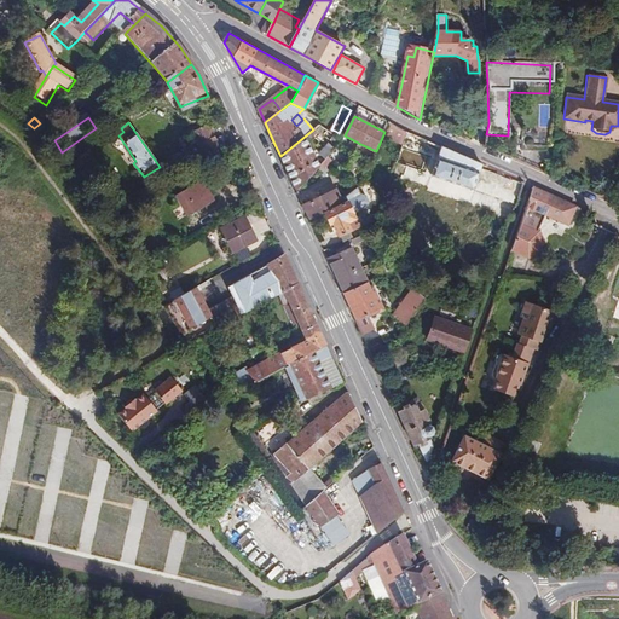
[(34,128),(44,139),(48,134),(40,123),(34,128)]
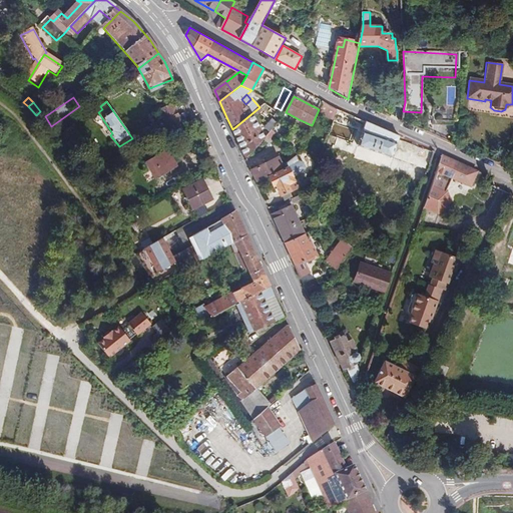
[(232,129),(245,157),(265,137),(253,116),(264,108),(270,111),(273,106),(265,102),(260,107),(232,129)]
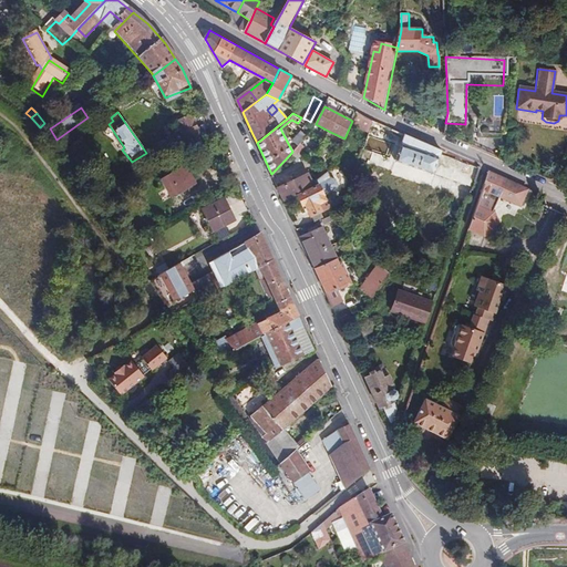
[(177,124),(188,146),(203,140),(192,117),(177,124)]
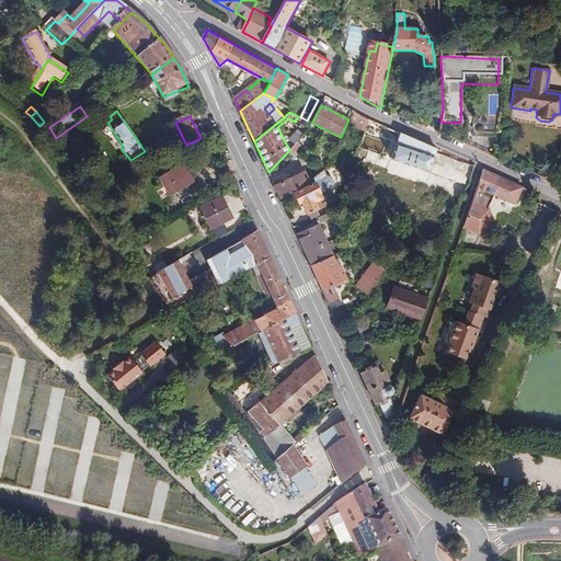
[(298,116),(295,122),(300,125),(304,118),(300,117),(298,116)]
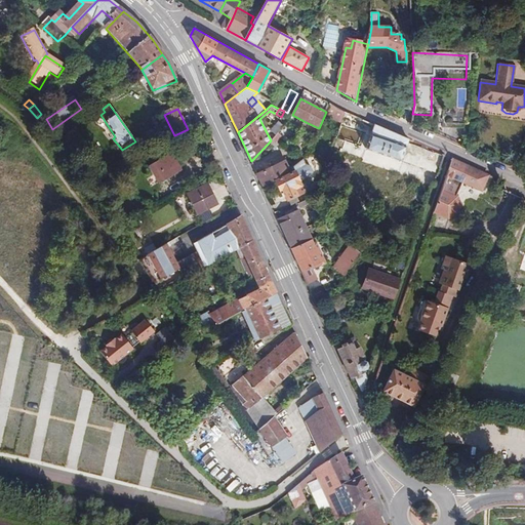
[(275,134),(283,126),(278,121),(269,129),(275,134)]
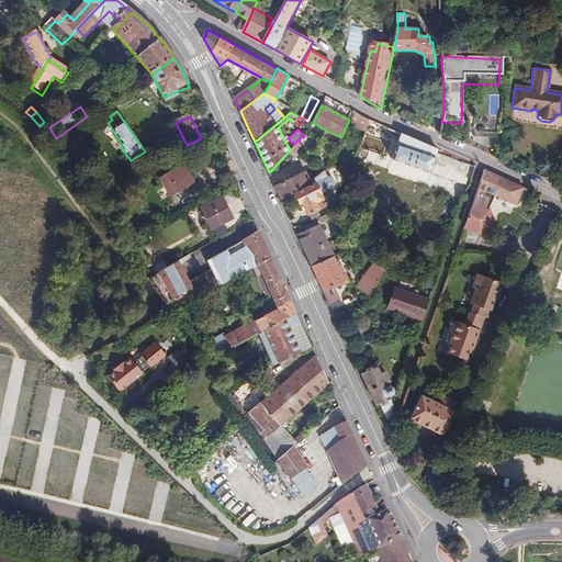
[(438,149),(392,130),(389,139),(393,141),(392,144),(398,146),(394,159),(430,171),(438,149)]
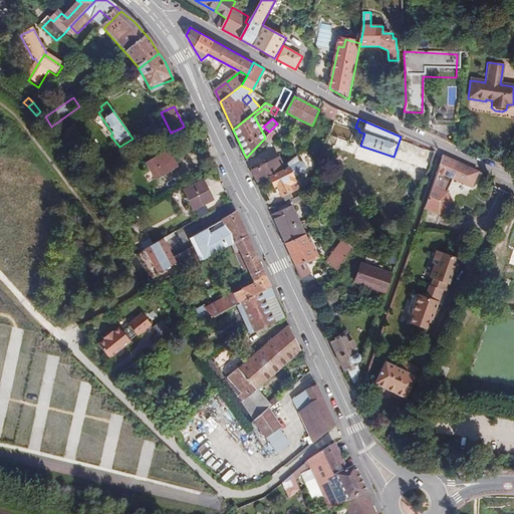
[(181,155),(203,143),(197,130),(175,143),(181,155)]
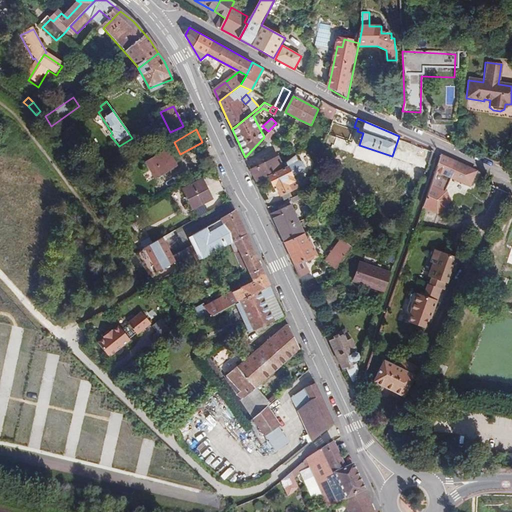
[(264,138),(267,142),(275,132),(272,129),(264,138)]
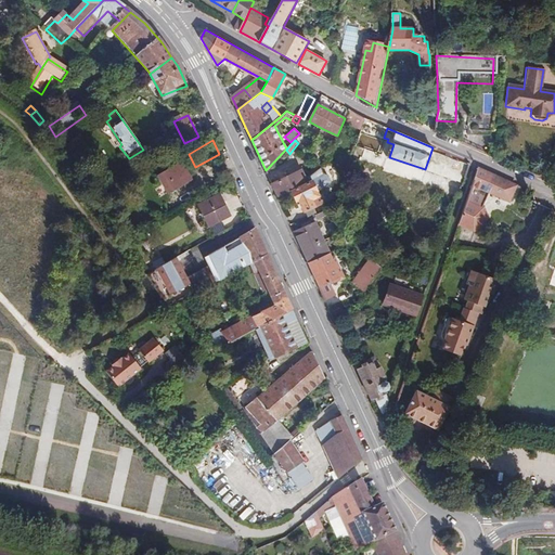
[(470,168),(457,163),(452,179),(465,183),(470,168)]
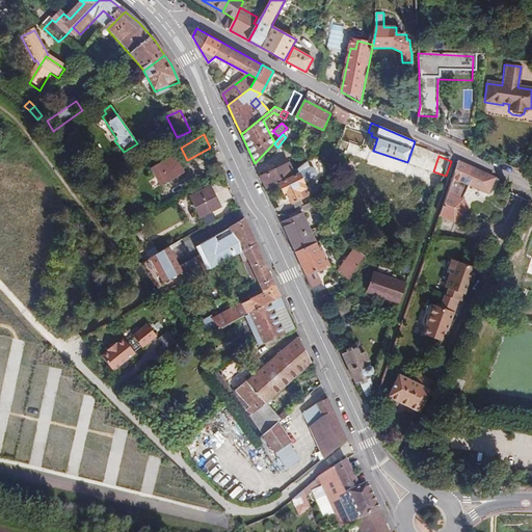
[(182,176),(174,159),(152,170),(159,187),(182,176)]
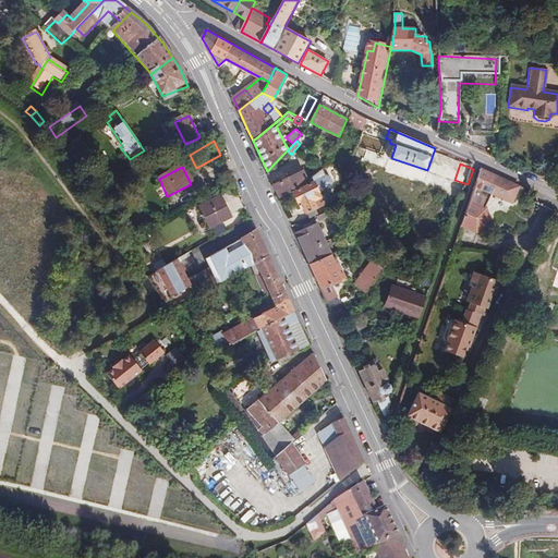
[(301,206),(305,217),(316,211),(322,209),(326,202),(322,201),(320,201),(318,196),(332,190),(334,186),(330,181),(327,180),(324,172),(314,181),(308,183),(311,187),(293,196),(298,207),(301,206)]
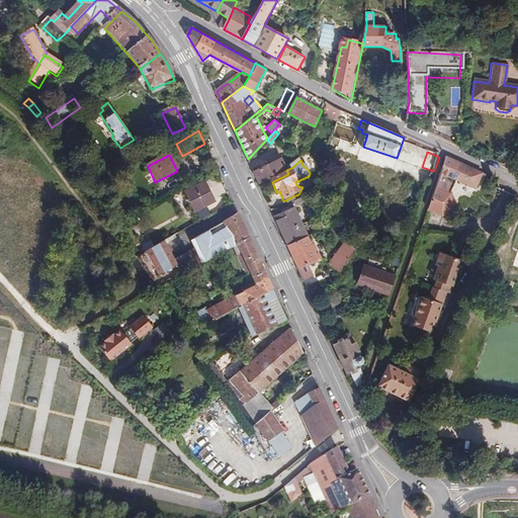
[(476,191),(482,176),(446,160),(427,214),(442,220),(450,216),(455,206),(451,197),(457,183),(476,191)]
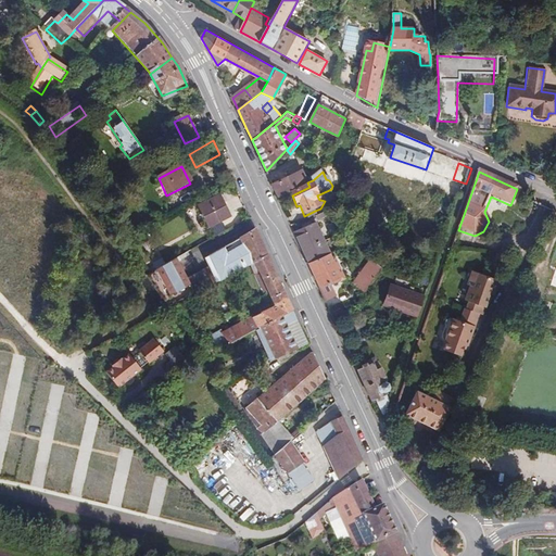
[(274,189),(280,201),(292,196),(310,187),(307,182),(304,175),(274,189)]
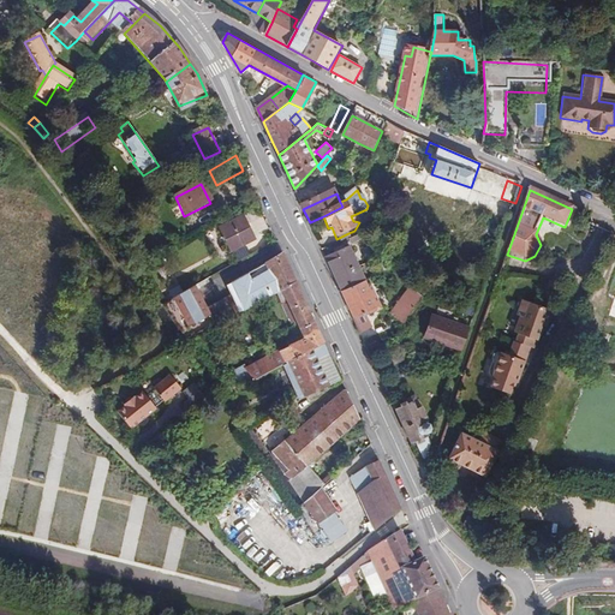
[(255,243),(244,220),(222,232),(233,254),(255,243)]
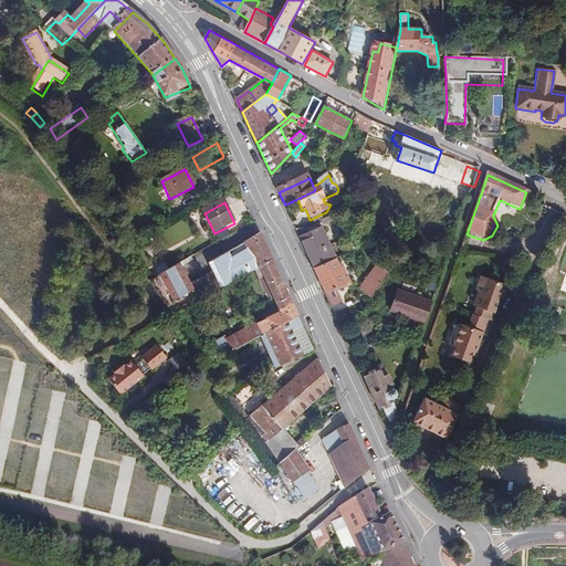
[(310,220),(313,227),(324,221),(321,215),(310,220)]
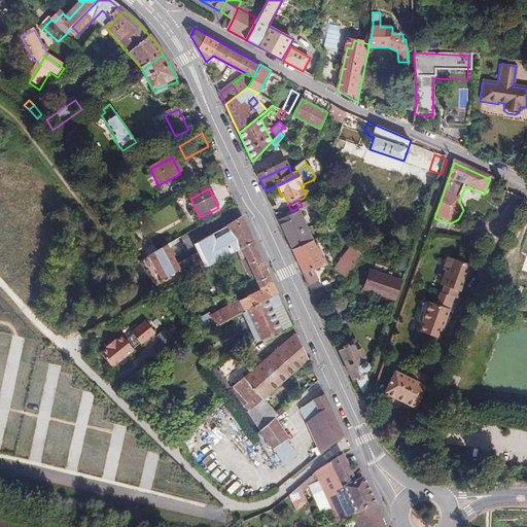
[(280,223),(310,288),(318,285),(314,275),(312,272),(324,267),(316,249),(301,214),(280,223)]
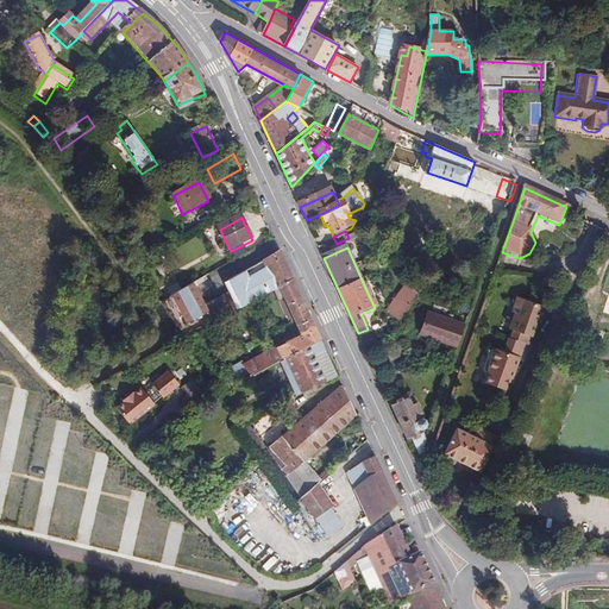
[(212,324),(281,289),(294,283),(281,255),(262,265),(230,282),(234,293),(203,308),(206,313),(212,324)]
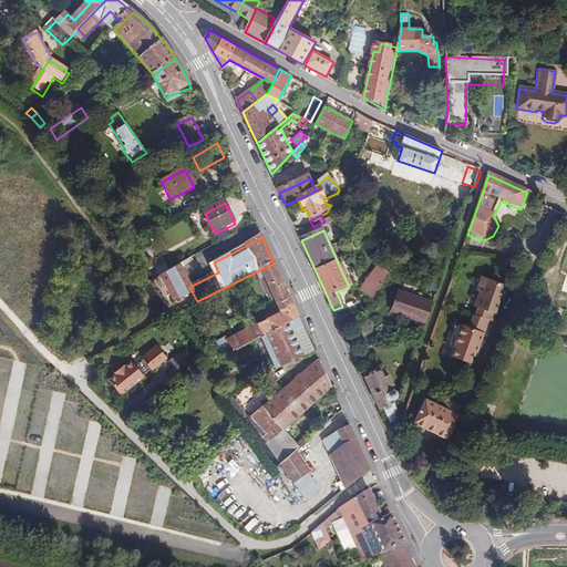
[(371,303),(399,268),(384,263),(359,295),(371,303)]
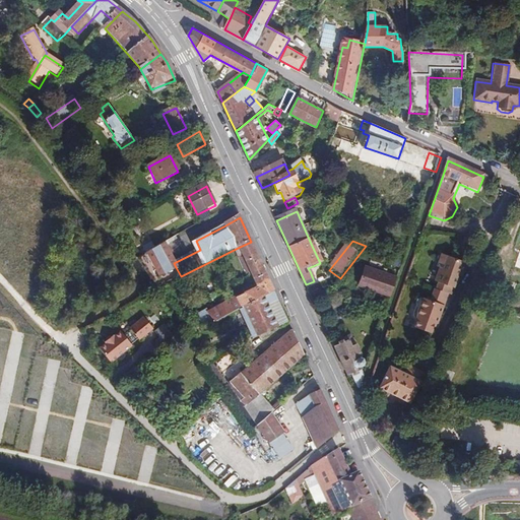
[(210,316),(215,325),(236,315),(241,312),(246,310),(276,294),(251,242),(240,247),(259,287),(245,295),(246,296),(210,316)]
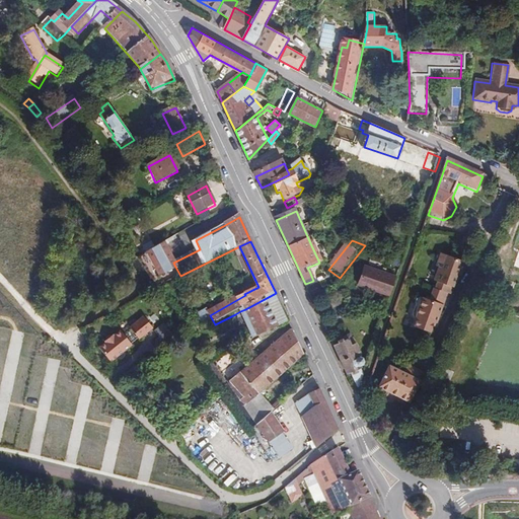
[(137,257),(152,280),(175,267),(173,263),(169,253),(164,242),(137,257)]
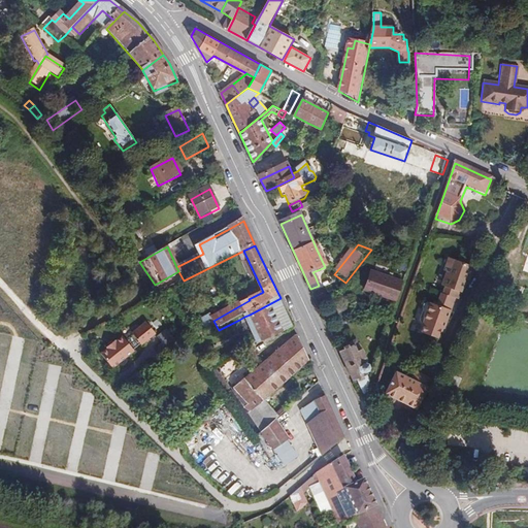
[(312,272),(315,275),(329,268),(320,248),(317,250),(325,267),(312,272)]
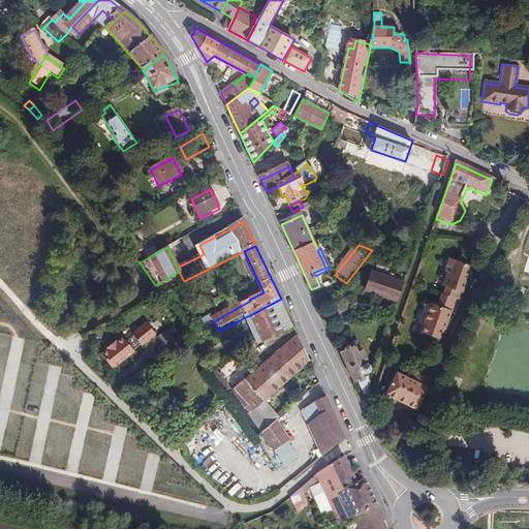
[(444,291),(446,292),(461,298),(465,286),(469,287),(474,271),(450,262),(446,275),(448,279),(444,291)]
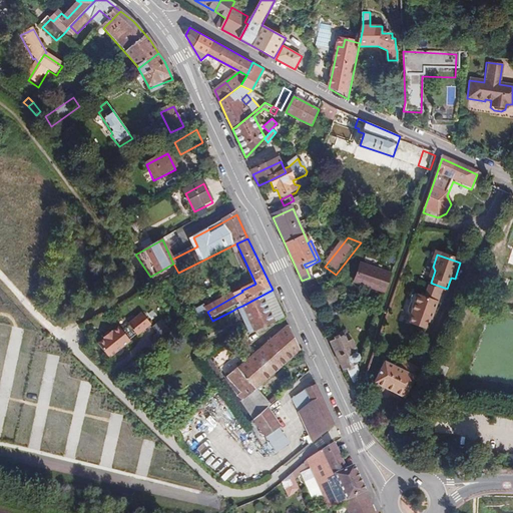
[(358,261),(351,282),(384,294),(391,272),(358,261)]
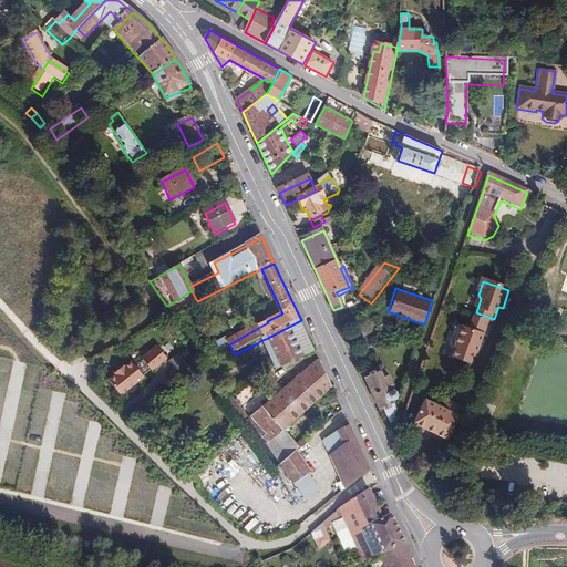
[(268,309),(265,302),(256,307),(258,312),(261,312),(268,309)]
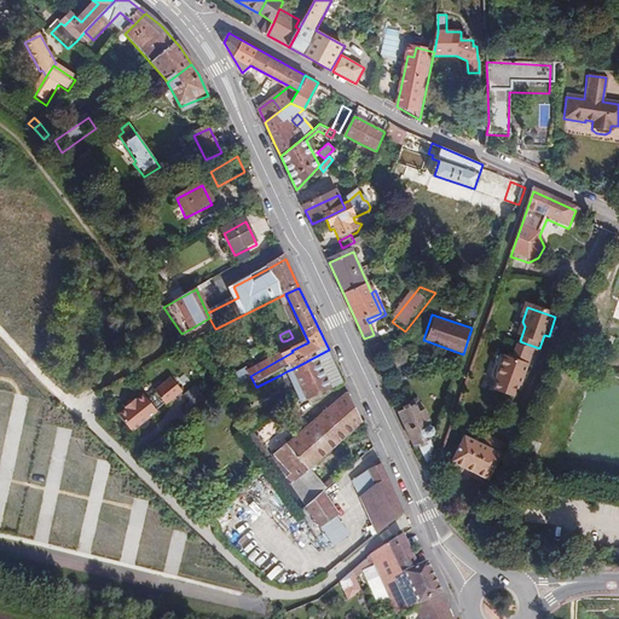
[(522,342),(520,350),(534,356),(537,357),(539,348),(522,342)]
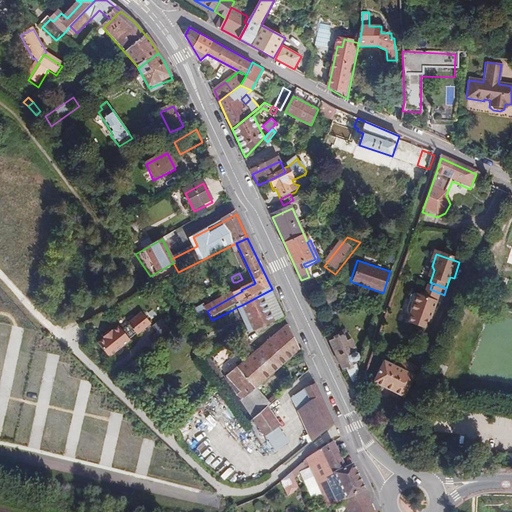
[(430,289),(428,288),(422,304),(434,308),(436,309),(442,294),(430,289)]
